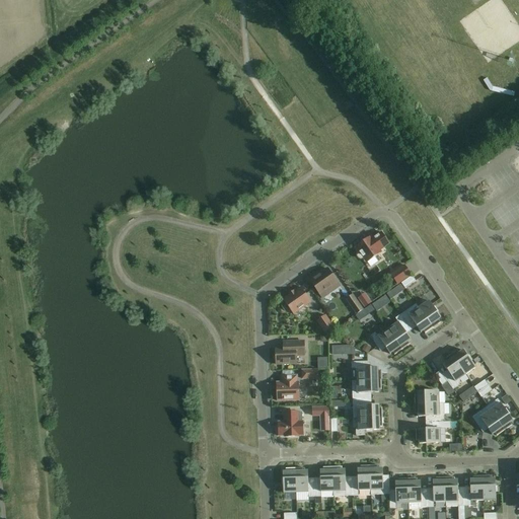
[(509,173),(506,175),(511,186),(515,183),(509,173)]
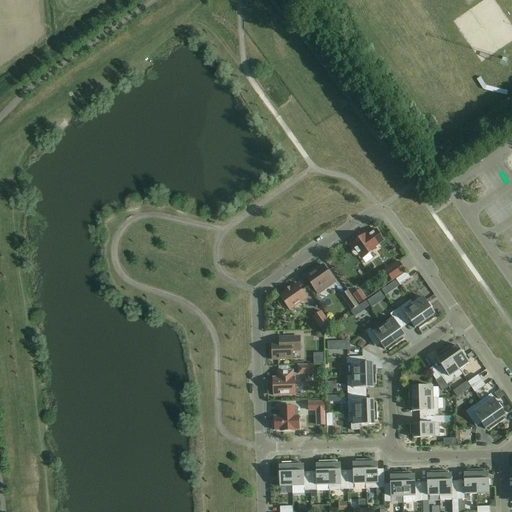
[(358,255),(361,260),(377,249),(375,247),(384,241),(376,230),(367,236),(366,234),(351,245),(354,250),(353,251),(353,253),(354,255),(356,256),(358,255)]
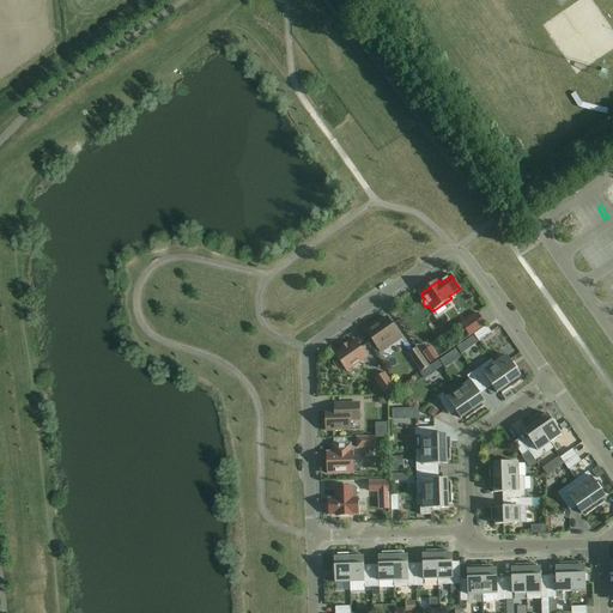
[(486,326),(478,314),(462,325),(471,337),(486,326)]
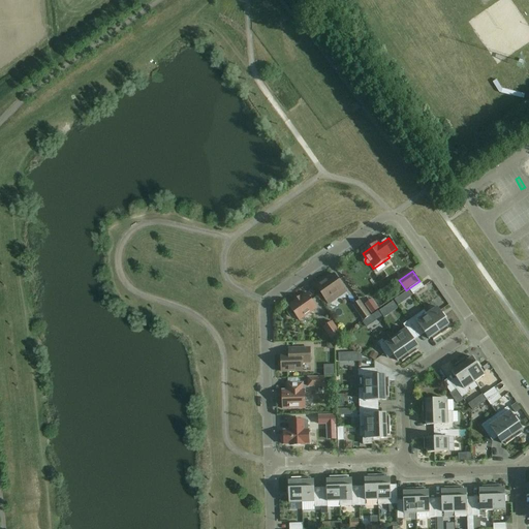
[(327,301),(344,289),(334,275),(324,281),(323,280),(316,285),(327,301)]
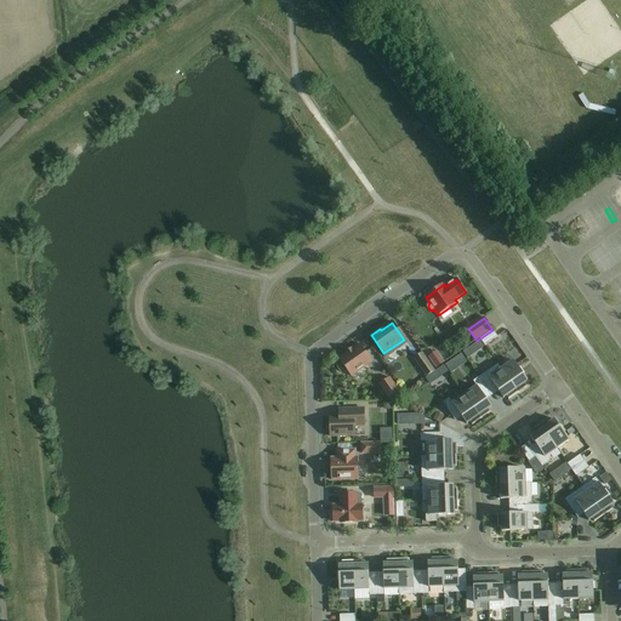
[(480,340),(485,346),(497,337),(494,331),(480,340)]
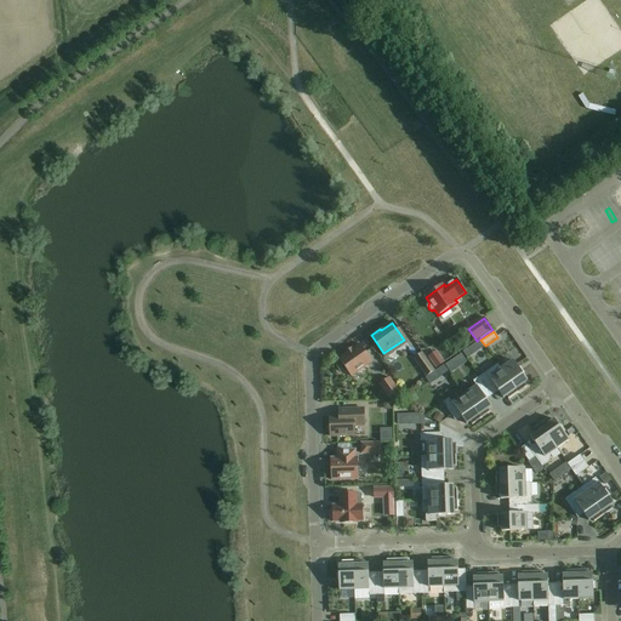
[(352,377),(372,363),(360,345),(353,349),(353,348),(345,353),(346,354),(339,359),(342,365),(340,366),(345,374),(348,372),(352,377)]
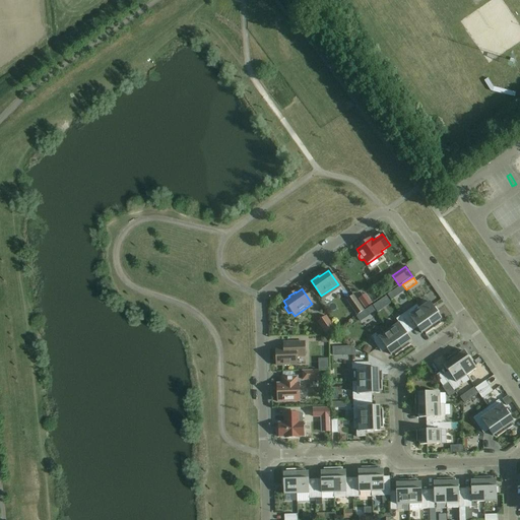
[(346,301),(356,316),(365,311),(353,296),(346,301)]
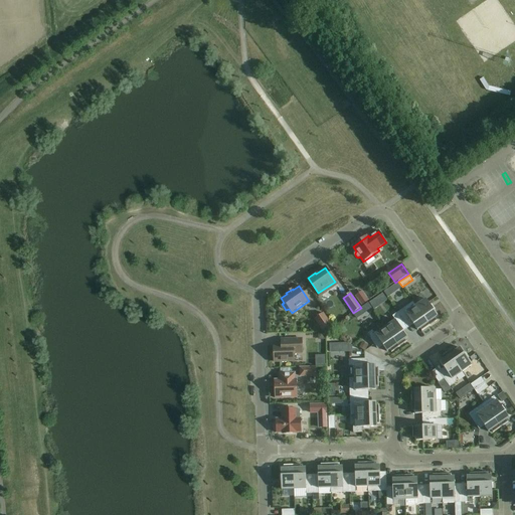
[(389,305),(391,295),(383,293),(380,303),(389,305)]
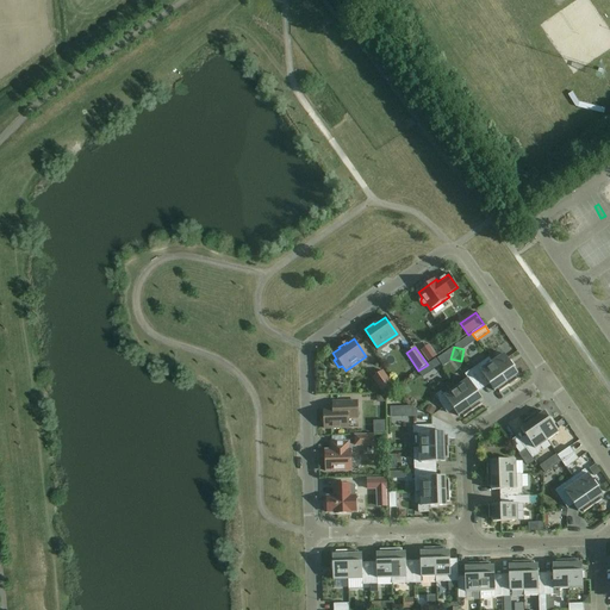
[(431,348),(423,354),(429,361),(436,356),(431,348)]
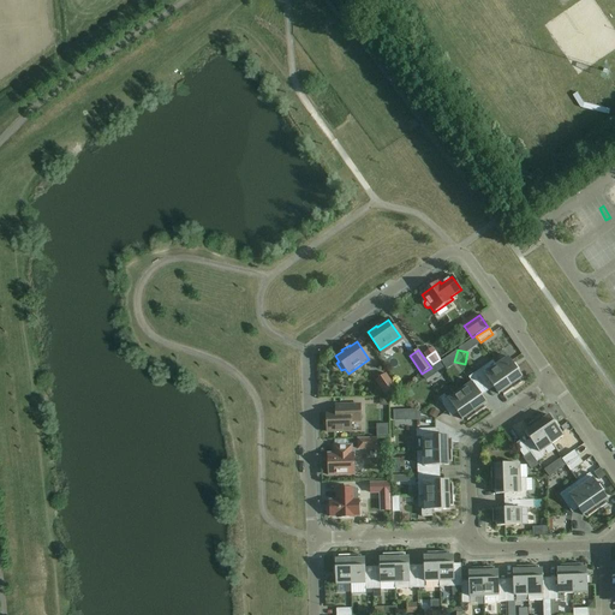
[(493,362),(513,389),(523,383),(520,380),(523,378),(508,358),(496,366),(494,362),(493,362)]
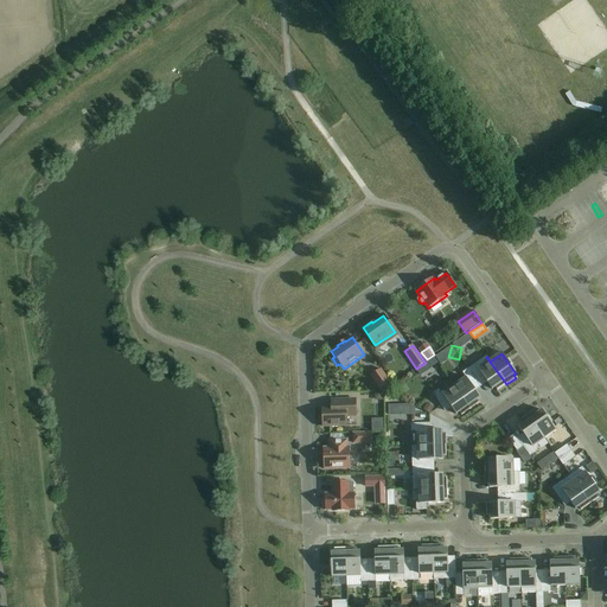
[(498,391),(506,384),(486,357),(468,369),(478,382),(484,377),(492,390),(493,389),(496,388),(498,391)]
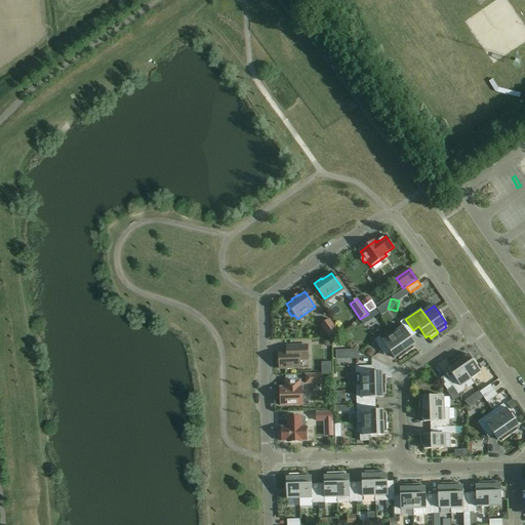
[(320,325),(328,337),(338,330),(329,319),(320,325)]
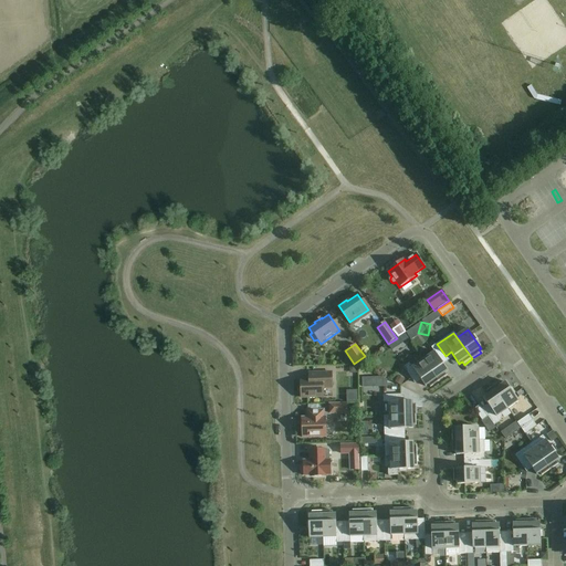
[(440,359),(446,356),(437,344),(431,348),(435,353),(423,360),(439,381),(448,376),(446,373),(447,371),(448,371),(440,359)]
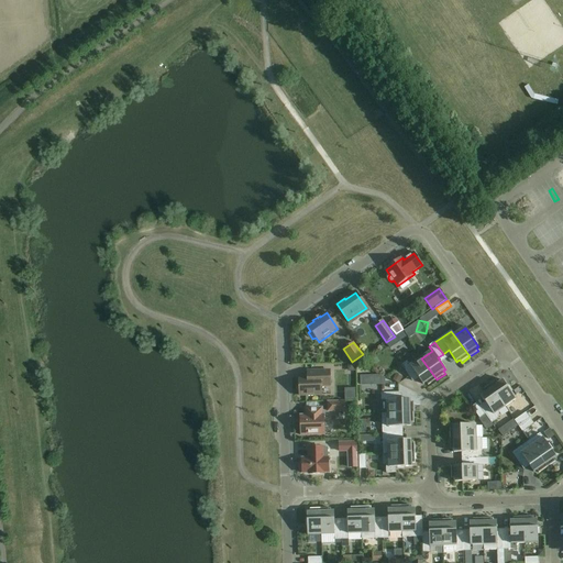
[(421,359),(419,354),(401,366),(409,377),(415,373),(423,385),(426,383),(428,386),(437,379),(421,359)]
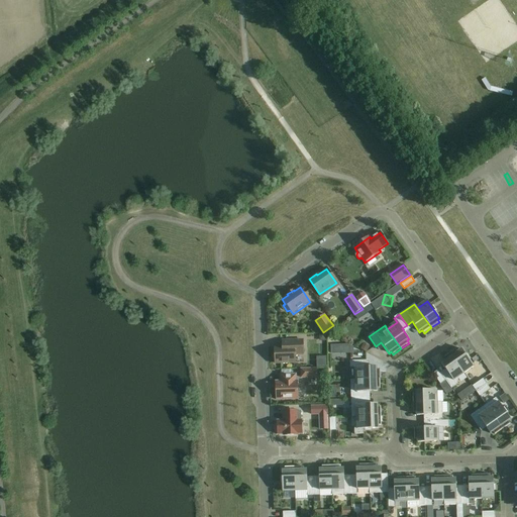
[(283,341),(283,347),(275,347),(276,364),(295,364),(295,355),(303,354),(303,340),(283,341)]
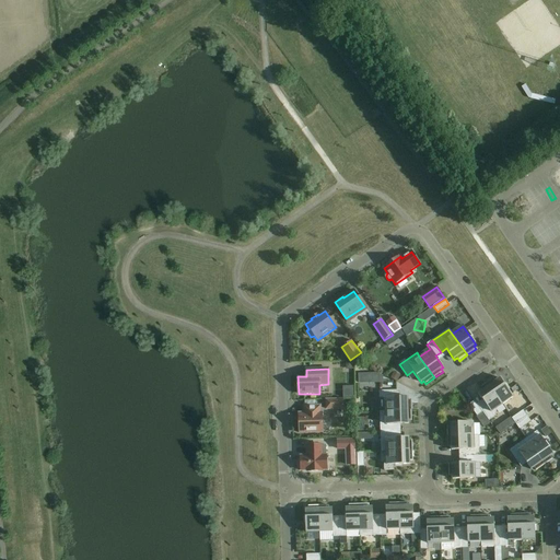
[(487,384),(502,405),(513,397),(500,378),(500,380),(498,381),(496,377),(487,384)]
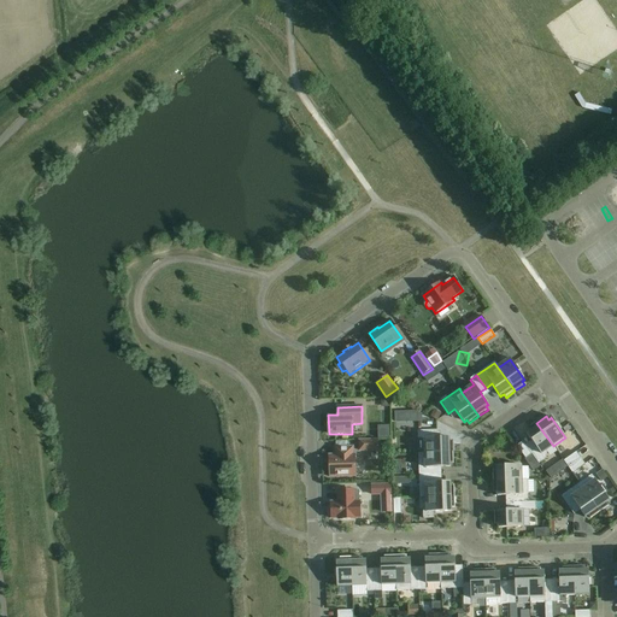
[(541,454),(553,446),(536,423),(528,429),(530,433),(528,434),(527,434),(536,447),(530,452),(539,464),(545,459),(541,454)]
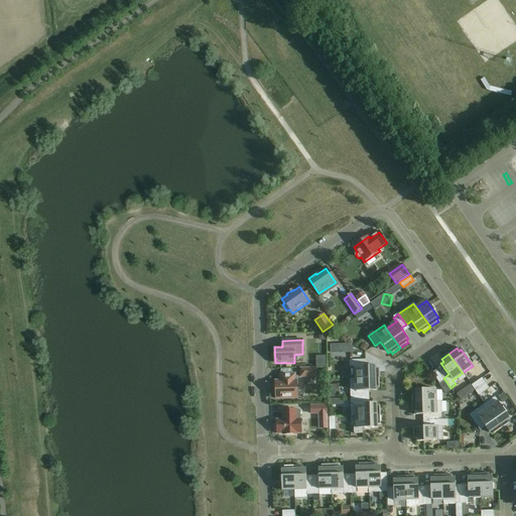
[(350,367),(350,380),(379,378),(379,369),(376,369),(376,367),(376,366),(363,367),(362,361),(350,361),(350,367)]
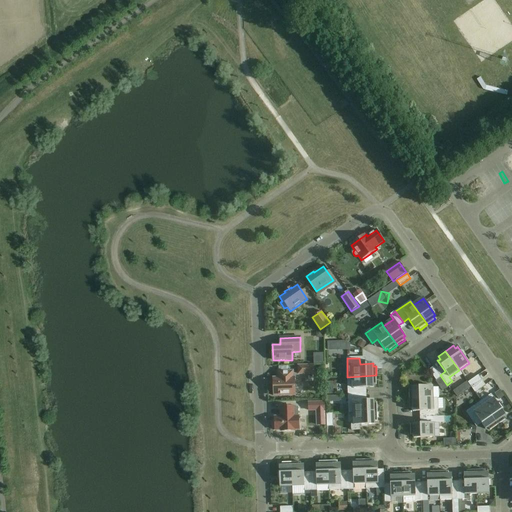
[(298,366),(299,374),(314,374),(313,366),(298,366)]
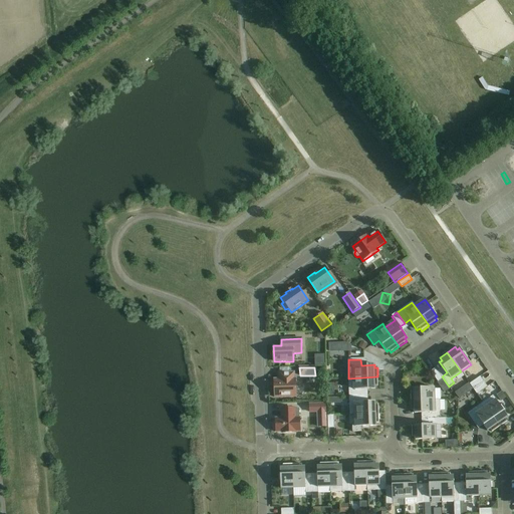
[(449,387),(442,376),(436,368),(431,371),(438,382),(443,378),(449,387)]
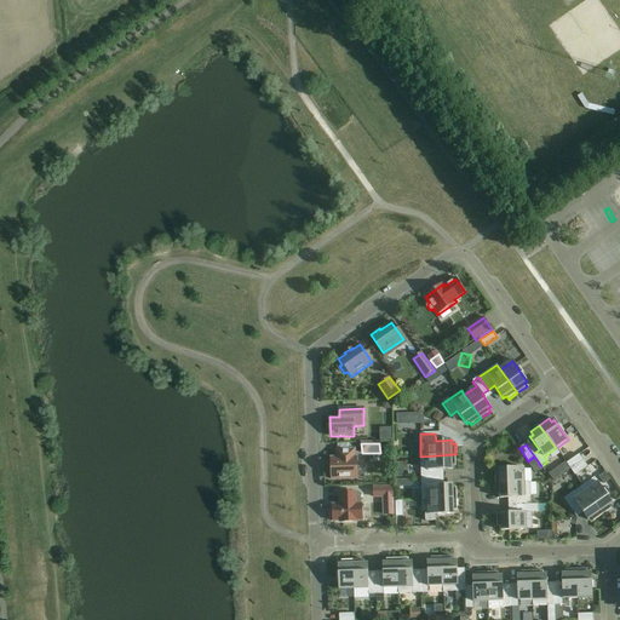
[(331,458),(331,465),(332,480),(357,480),(357,458),(355,458),(355,451),(337,451),(338,458),(331,458)]
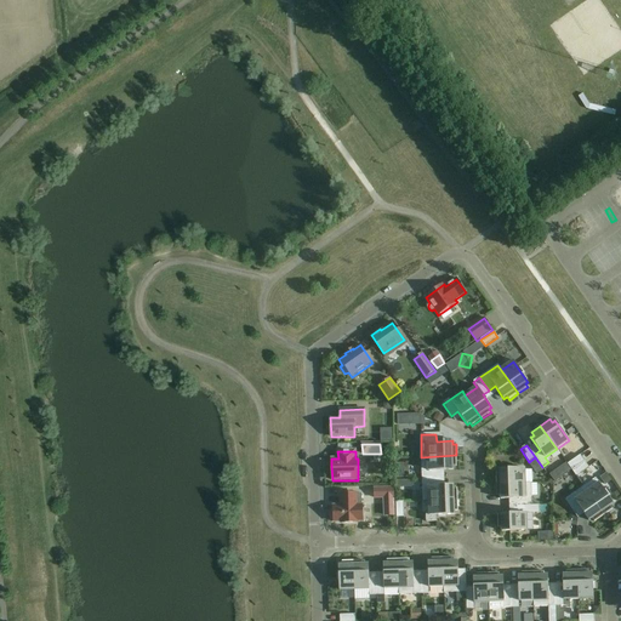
[(422,479),(438,479),(437,471),(454,471),(454,469),(453,469),(453,467),(457,467),(456,455),(421,457),(422,479)]
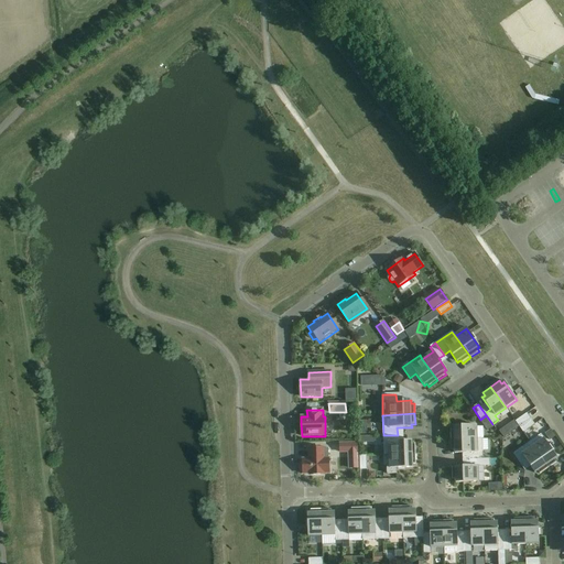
[(520,427),(531,420),(527,413),(516,422),(520,427)]
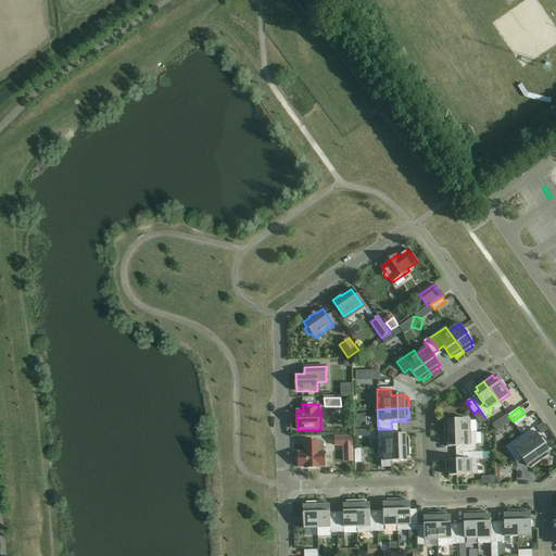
[(523,414),(513,421),(516,427),(528,419),(523,414)]
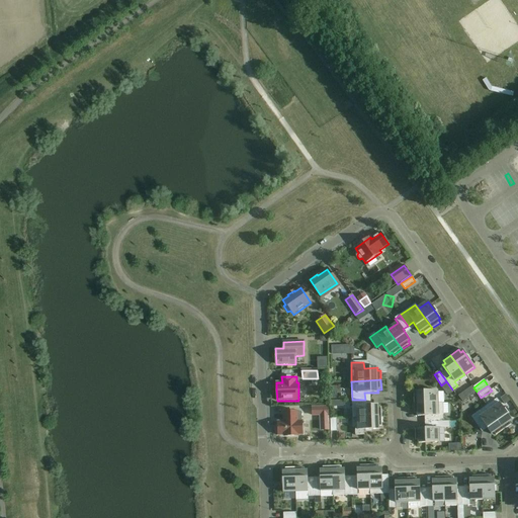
[(414,405),(438,404),(438,391),(417,392),(417,393),(417,395),(414,395),(414,405)]
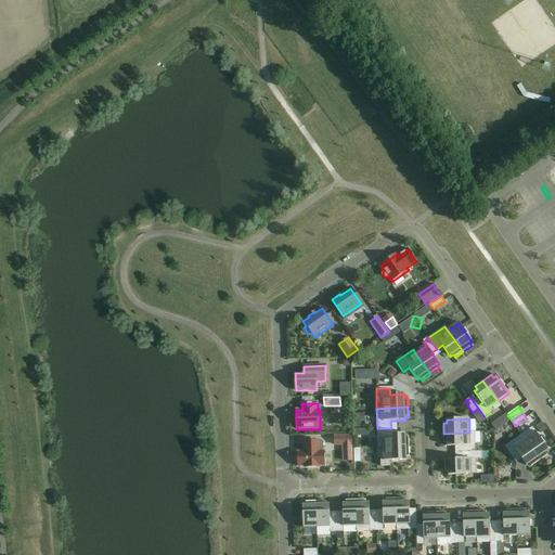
[(497,423),(491,426),(495,431),(501,428),(497,423)]
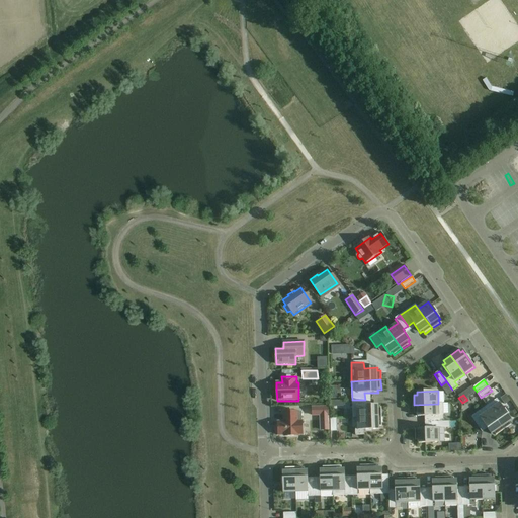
[(487,407),(504,430),(511,425),(509,422),(511,421),(512,421),(497,399),(487,407)]
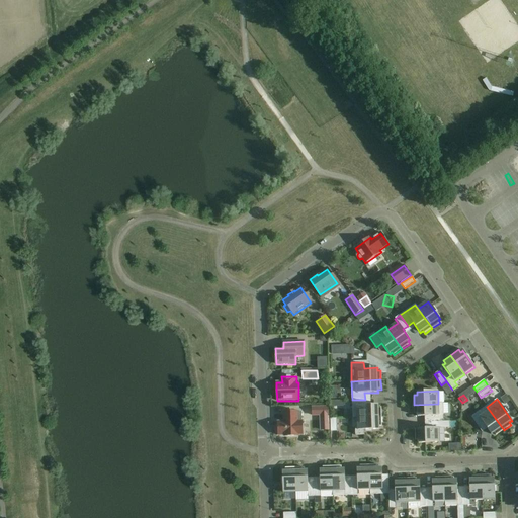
[(358,418),(382,417),(381,408),(378,408),(378,406),(378,405),(365,406),(365,400),(352,400),(353,418),(358,418)]
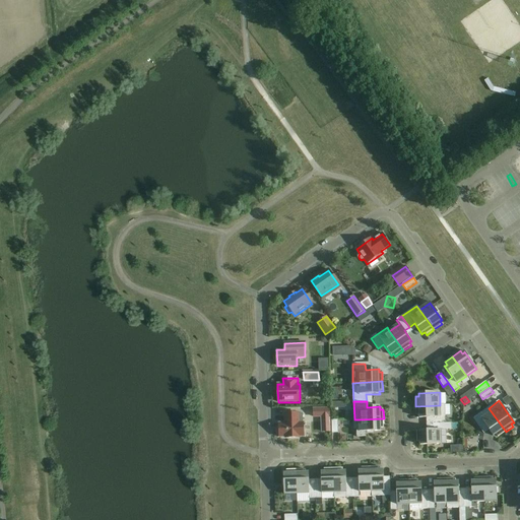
[(433,424),(446,424),(446,421),(445,405),(440,405),(415,406),(416,415),(419,415),(419,417),(419,418),(433,417),(433,424)]
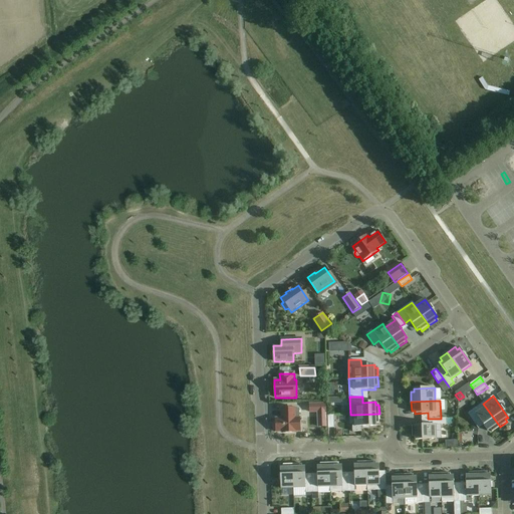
[(492,433),(500,427),(483,404),(468,414),(475,424),(480,421),(488,432),(488,431),(490,430),(492,433)]
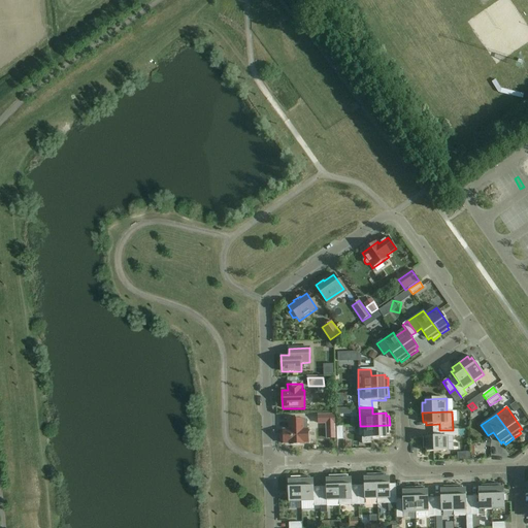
[(335,438),(334,416),(319,416),(319,424),(326,424),(327,438),(335,438)]
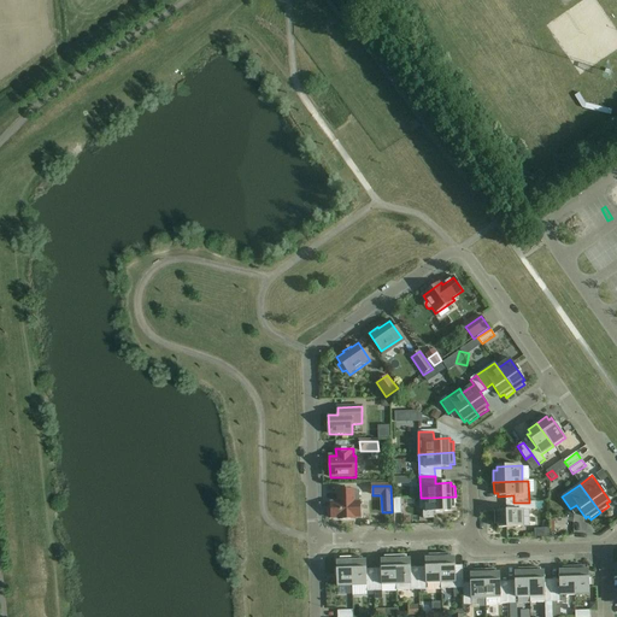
[(354,491),(338,492),(339,503),(331,503),(331,507),(330,507),(329,507),(329,515),(330,516),(331,515),(331,519),(339,519),(339,521),(356,519),(356,518),(360,518),(360,501),(359,503),(359,491),(354,492),(354,491)]
